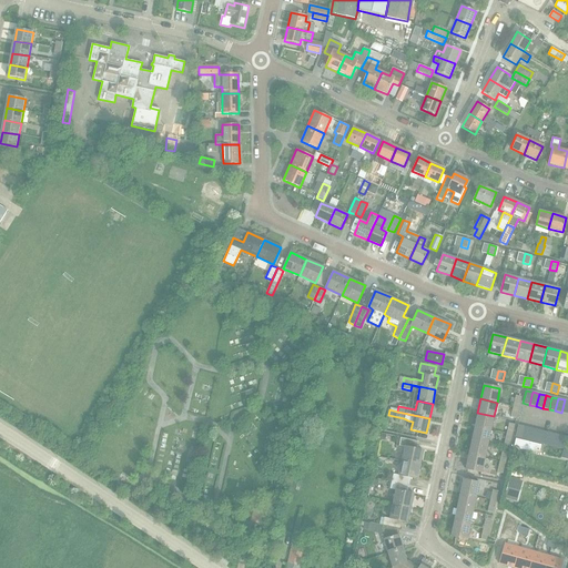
[(475,427),(490,430),(494,416),(477,413),(475,427)]
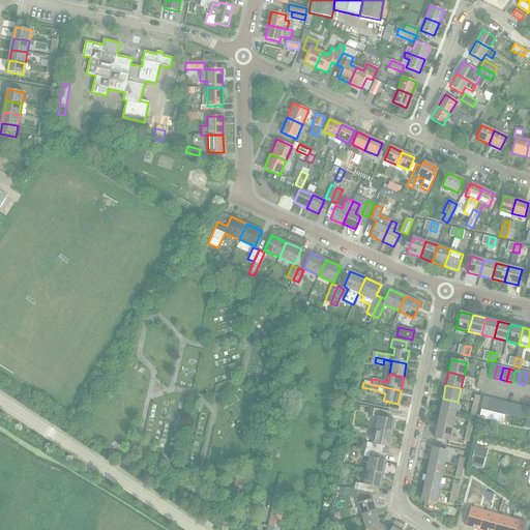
[(480,408),(487,409),(489,398),(482,396),(480,408)]
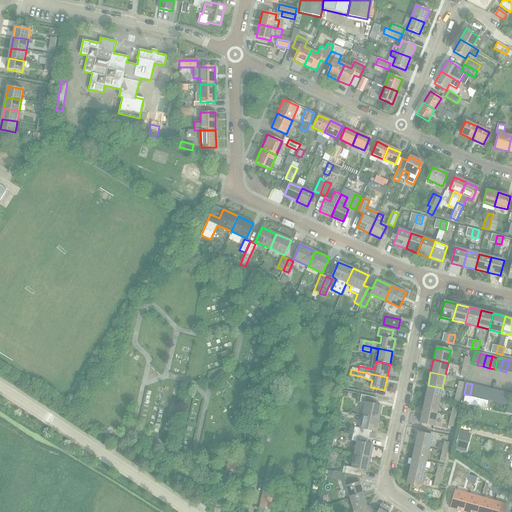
[(470,395),(475,397),(478,386),(472,384),(470,395)]
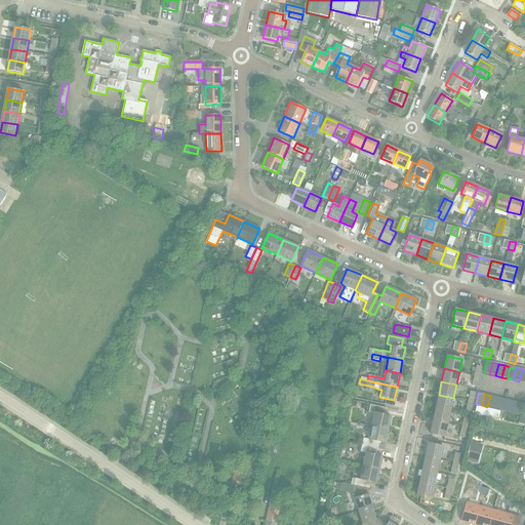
[(453,398),(439,395),(436,407),(450,410),(453,398)]
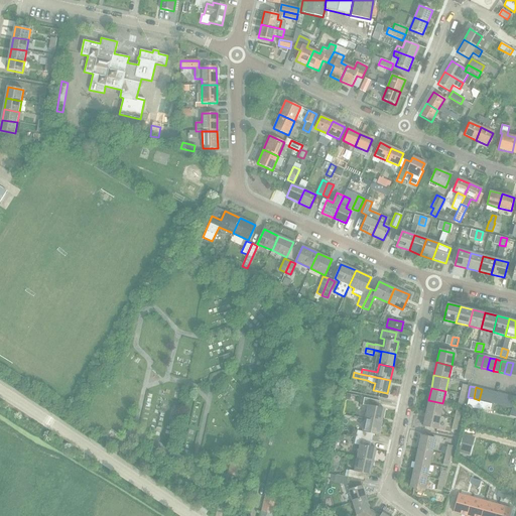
[(488,390),(482,389),(479,400),(485,401),(488,390)]
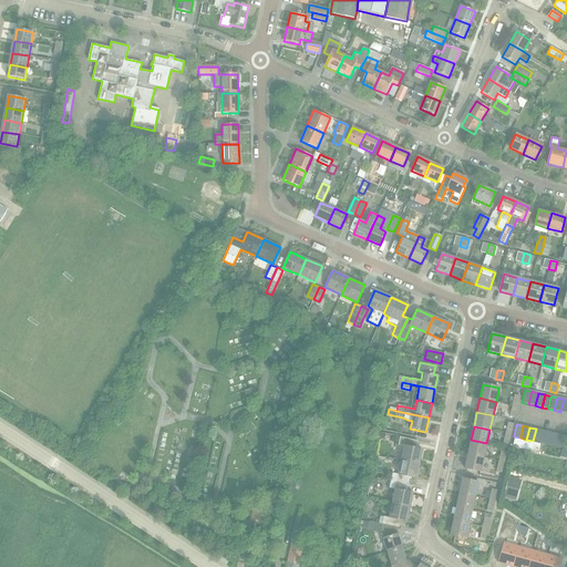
[(543,431),(536,429),(533,441),(539,442),(543,431)]
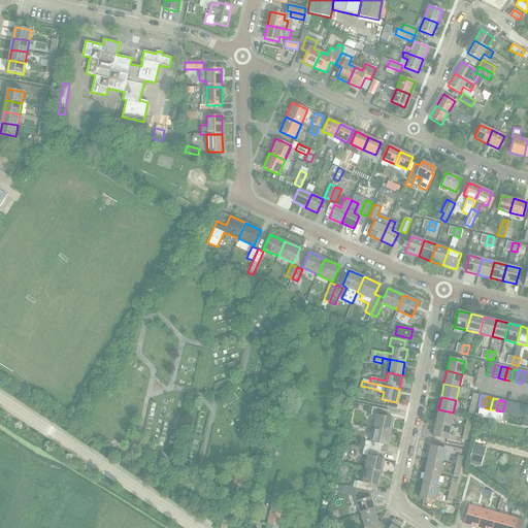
[(512,402),(505,401),(502,411),(508,414),(512,402)]
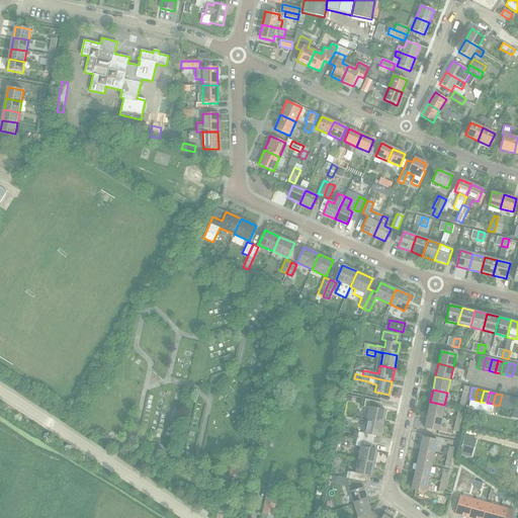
[(507,396),(502,395),(499,406),(505,407),(507,396)]
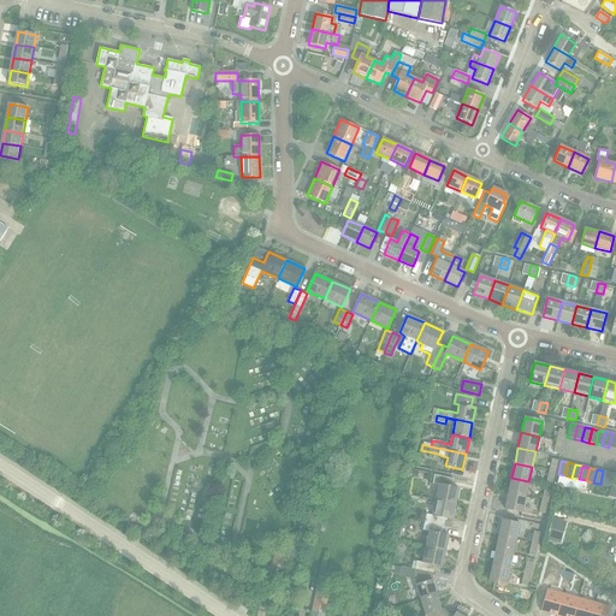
[(610,473),(603,471),(600,484),(608,486),(610,473)]
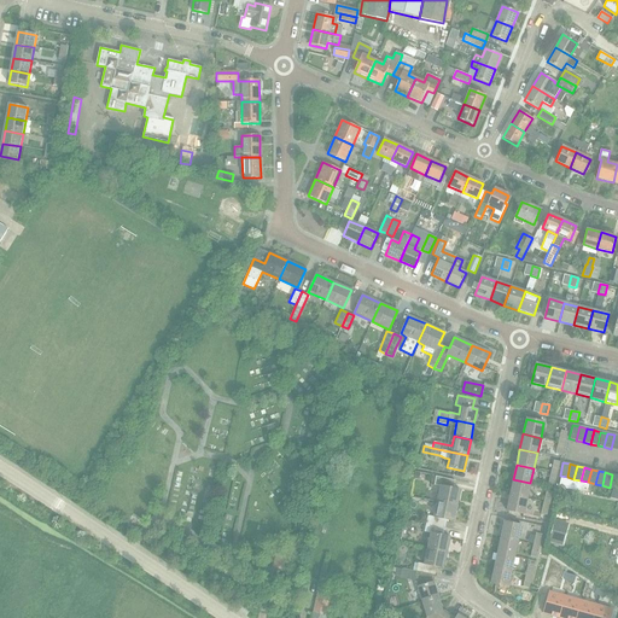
[(437,501),(456,506),(460,490),(453,489),(454,481),(436,477),(433,485),(439,487),(437,501)]
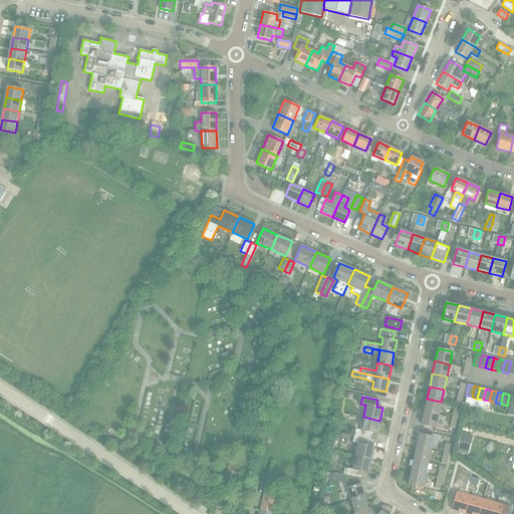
[(424,412),(439,415),(441,402),(427,399),(424,412)]
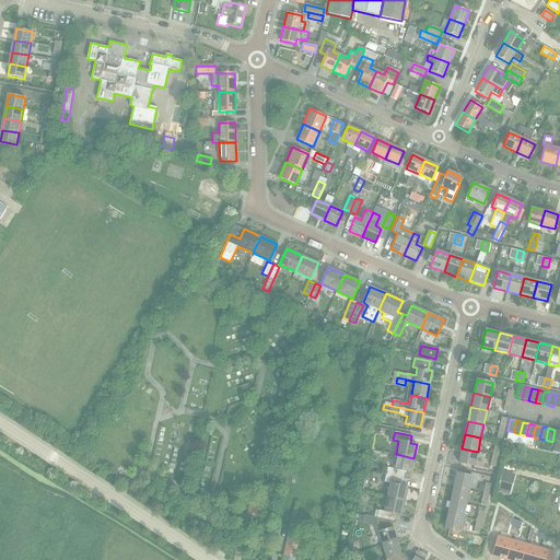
[(478,452),(462,448),(458,463),(475,466),(478,452)]
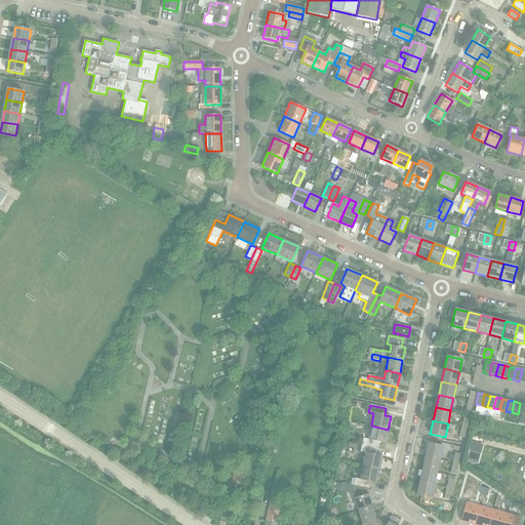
[(361,445),(377,448),(378,442),(385,443),(388,430),(371,426),(368,439),(363,438),(361,445)]
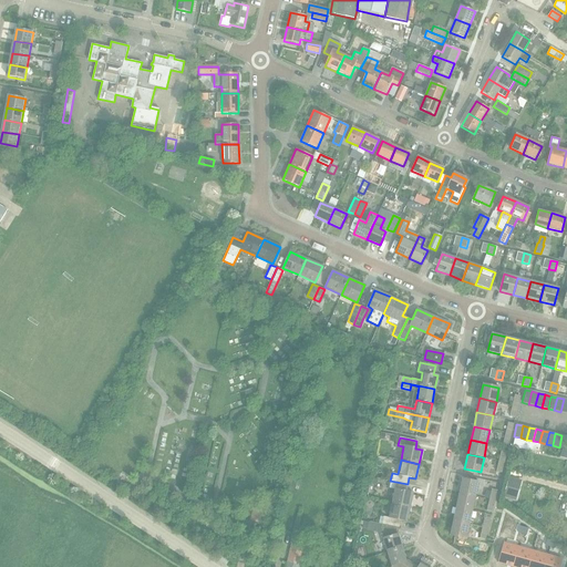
[(462,478),(459,493),(475,496),(477,483),(462,478)]
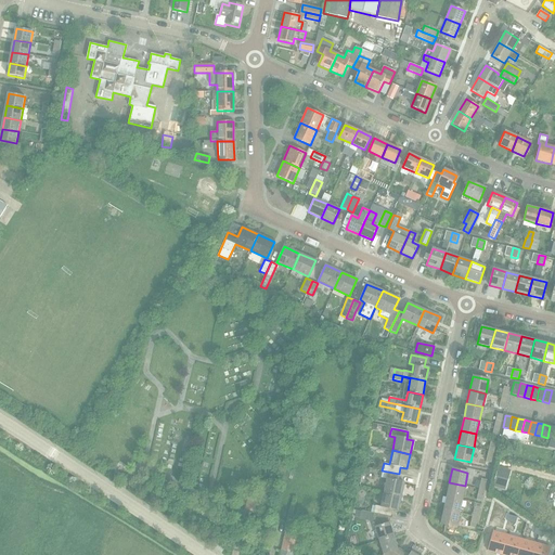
[(499,469),(494,487),(504,489),(508,473),(499,469)]
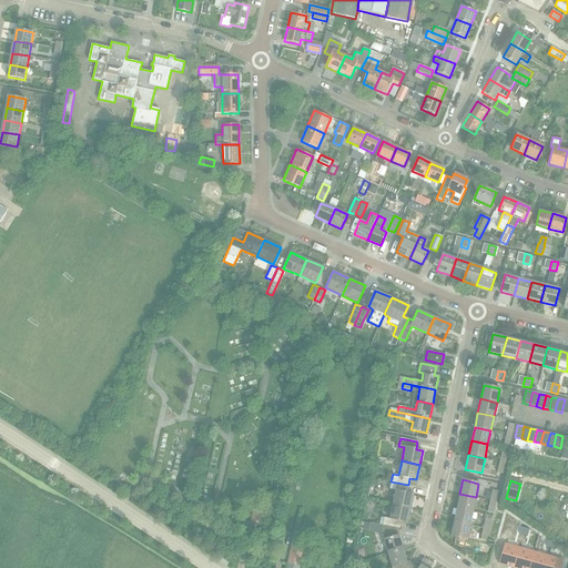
[(408,485),(391,482),(389,489),(395,490),(392,504),(411,508),(413,494),(407,493),(408,485)]
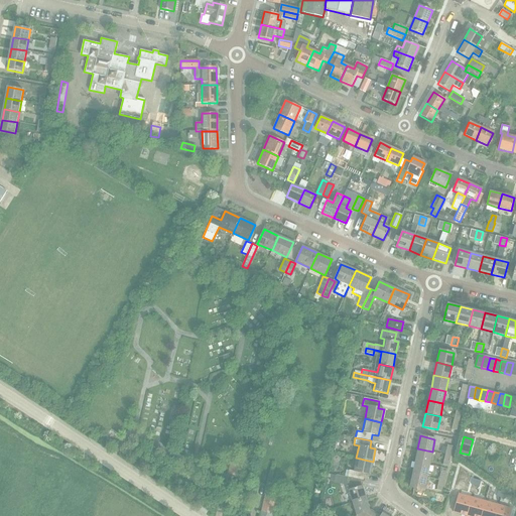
[(414,462),(429,465),(432,452),(417,448),(414,462)]
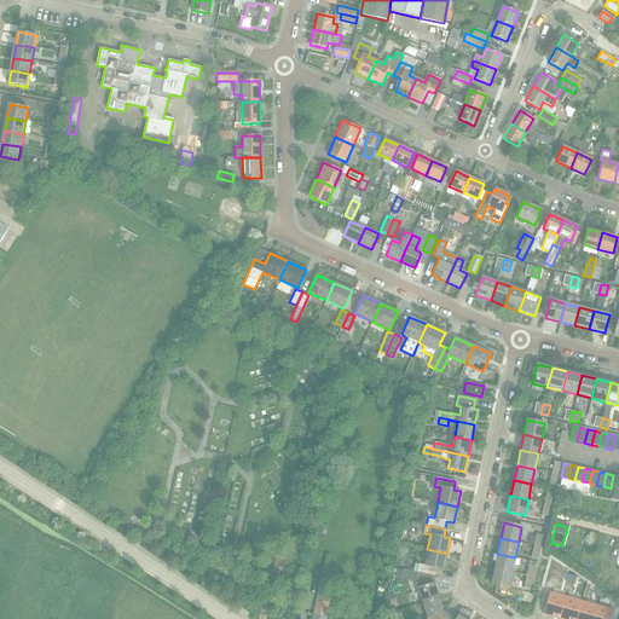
[(447,554),(427,549),(424,565),(417,563),(416,572),(435,576),(437,568),(444,570),(447,554)]
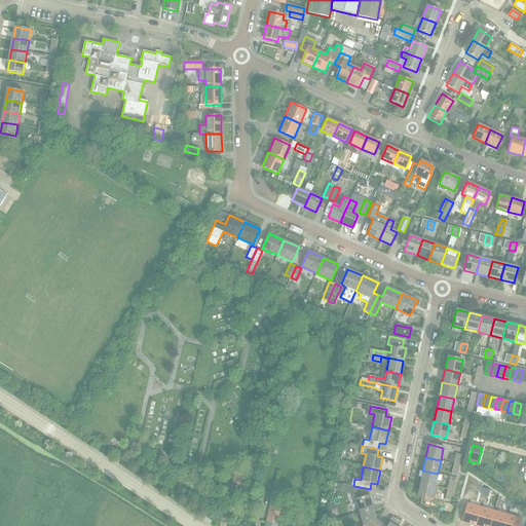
[(422,471),(420,483),(435,487),(438,474),(422,471)]
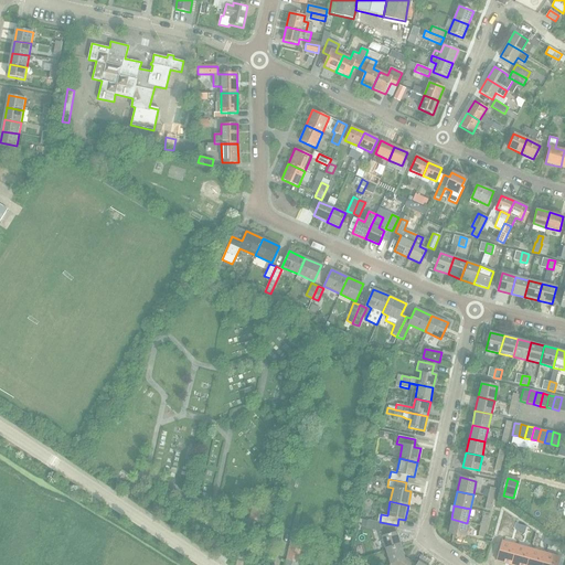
[(258,521),(260,510),(253,508),(249,519),(258,521)]
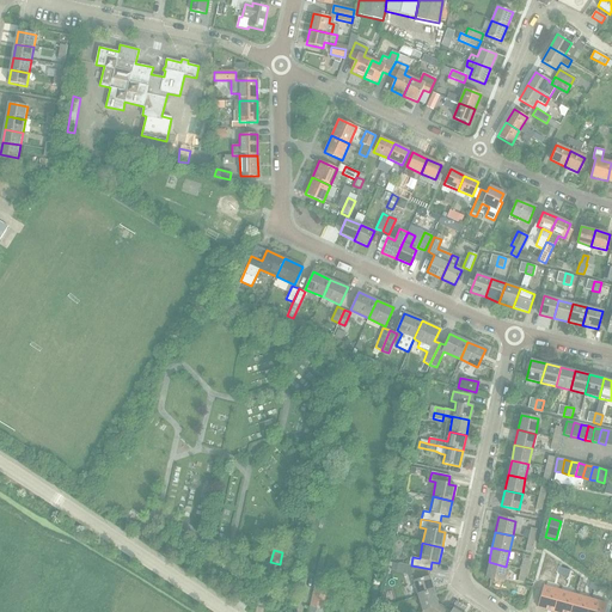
[(506,567),(489,562),(485,577),(502,581),(506,567)]
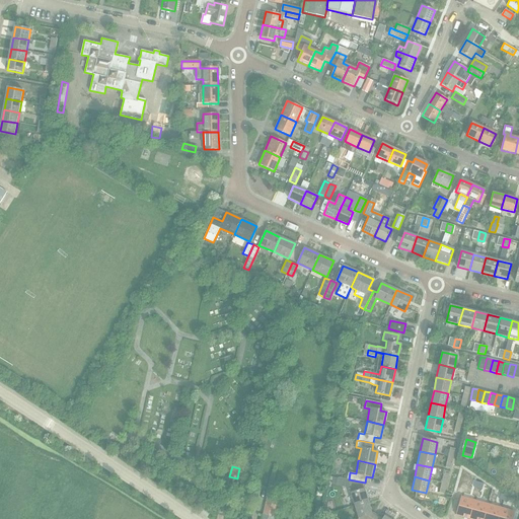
[(354,506),(368,501),(364,489),(363,490),(365,483),(349,479),(348,483),(351,493),(350,493),(354,506)]
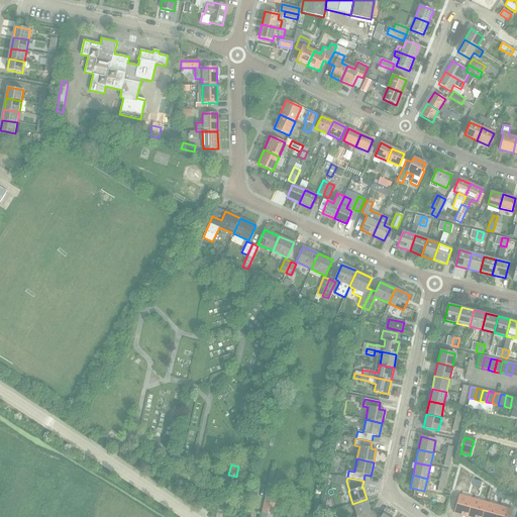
[(455,508),(454,513),(468,516),(473,498),(459,495),(455,508)]
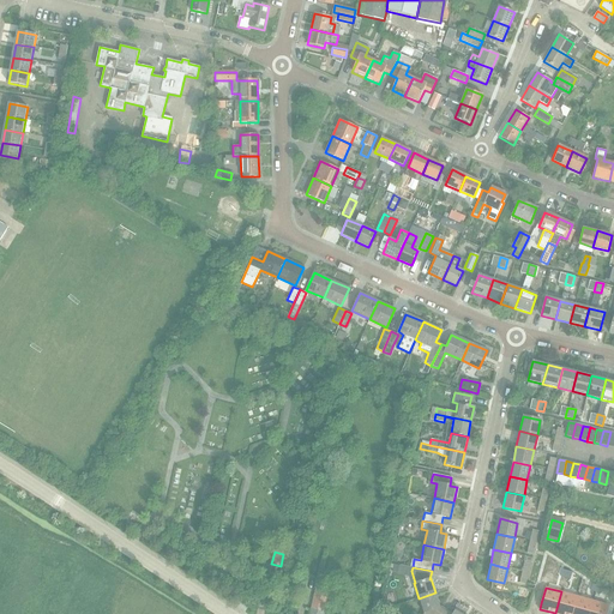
[(561,591),(555,613),(572,613),(577,596),(561,591)]
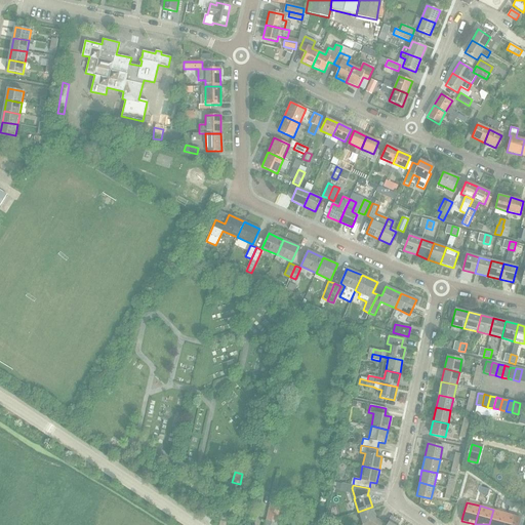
[(372,507),(358,512),(362,524),(378,524),(380,523),(374,520),(376,520),(372,507)]
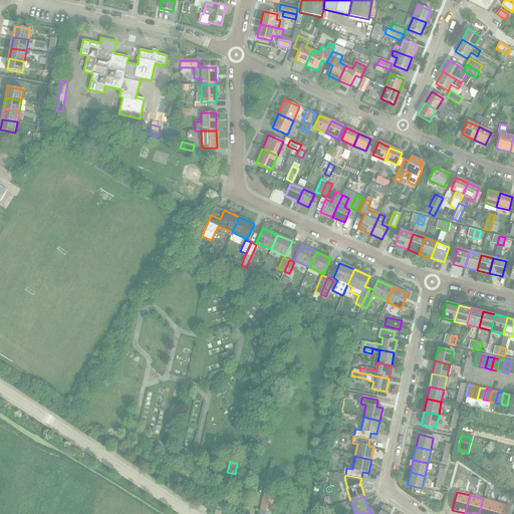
[(483,499),(479,513),(493,513),(496,503),(483,499)]
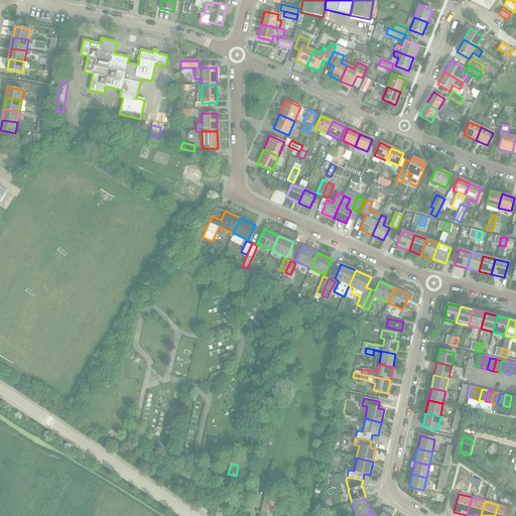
[(498,505),(495,515),(509,515),(512,508),(498,505)]
